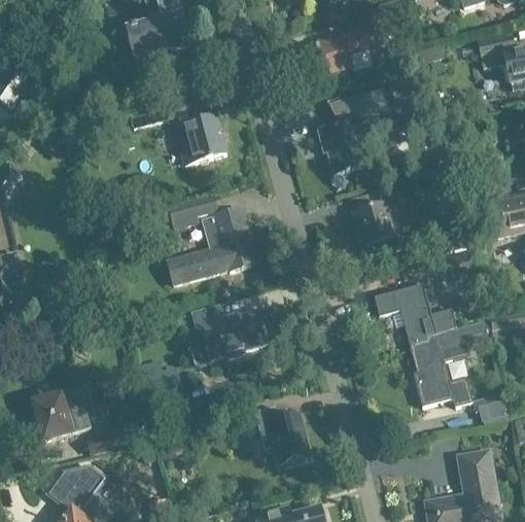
[(156,0),(161,15),(125,26),(133,56),(189,41),(180,9),(179,10),(176,0),(156,0)]
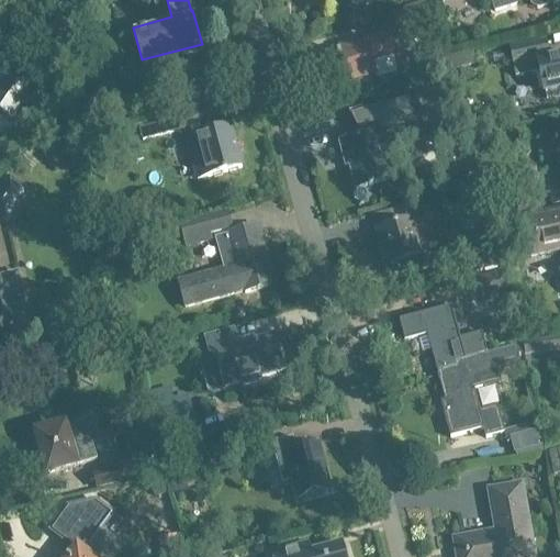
[(391,9),(398,30),(429,20),(423,0),(420,0),(391,9)]
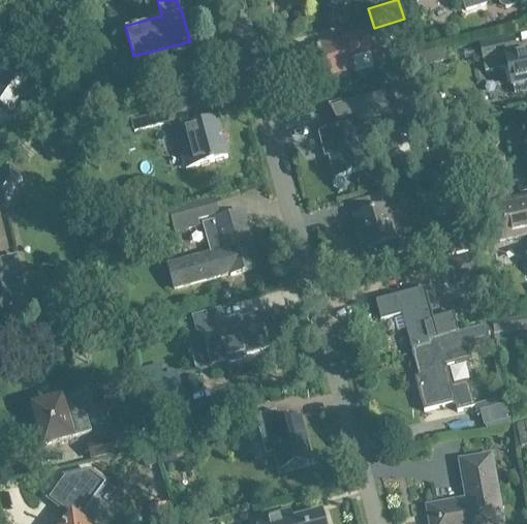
[(3,7),(0,11),(0,18),(7,23),(12,13),(3,7)]
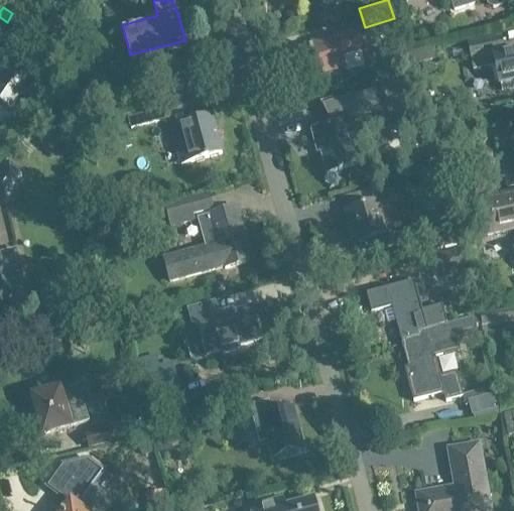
[(0,45),(11,53),(21,35),(4,25),(0,30),(0,45)]
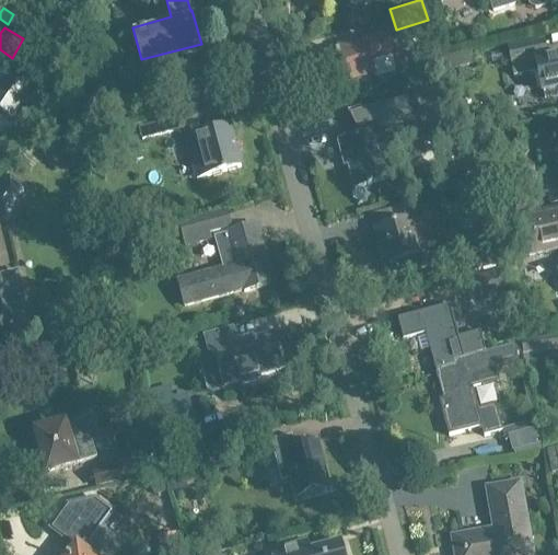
[(346,44),(325,50),(333,79),(374,67),(370,55),(397,47),(391,27),(345,41),(346,44)]
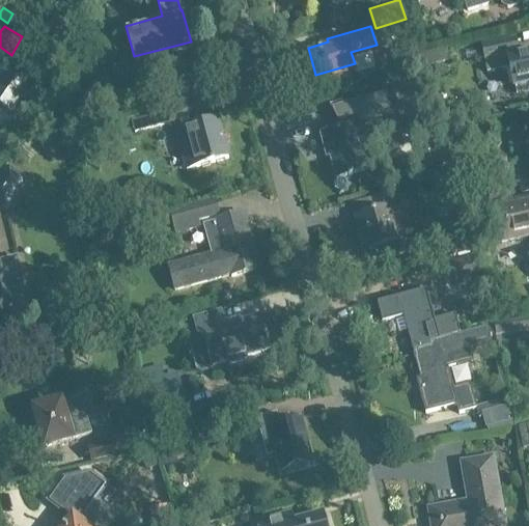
[(34,43),(50,39),(49,30),(32,34),(34,43)]
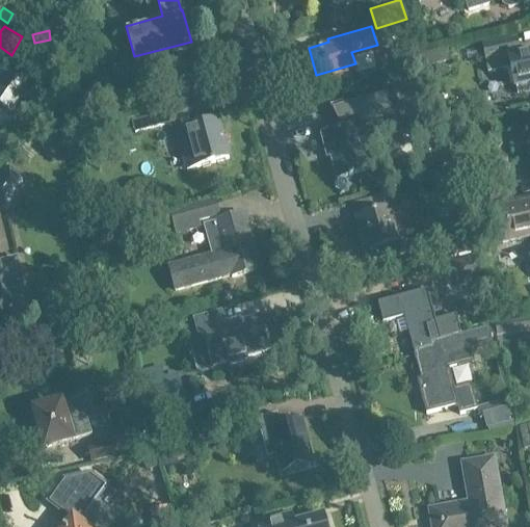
[(518,46),(515,34),(480,42),(485,69),(511,63),(515,88),(529,84),(529,81),(529,79),(529,49),(518,52),(515,47),(518,46)]
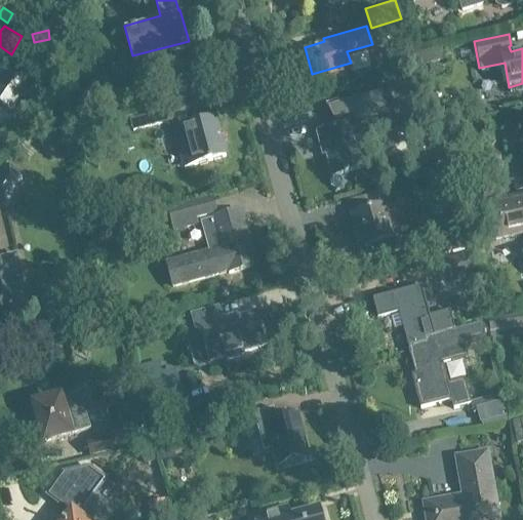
[(339,72),(308,81),(312,95),(344,85),(339,72)]
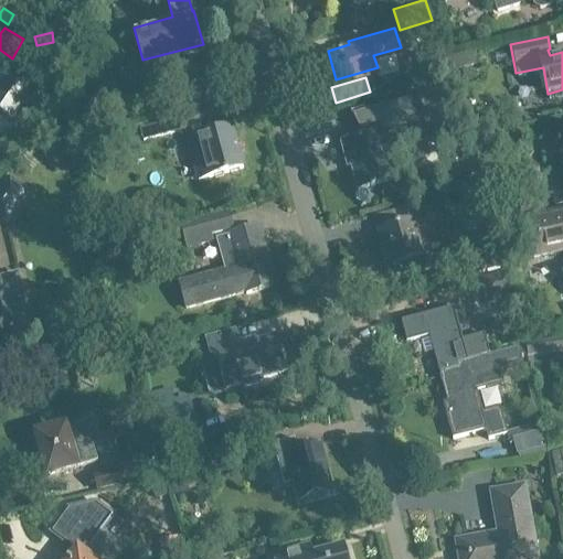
[(0,83),(0,107),(10,114),(21,96),(0,83)]
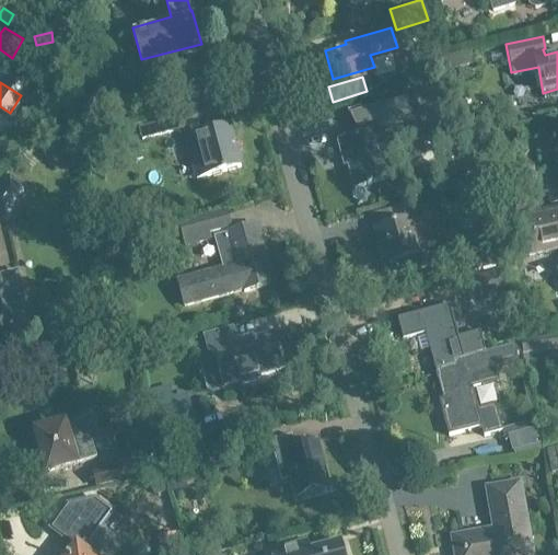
[(363,129),(337,136),(341,153),(348,152),(349,157),(347,158),(353,180),(383,172),(378,154),(386,152),(388,164),(426,153),(415,115),(414,115),(410,106),(417,104),(411,87),(374,96),(376,102),(349,110),(356,123),(361,122),(363,129)]
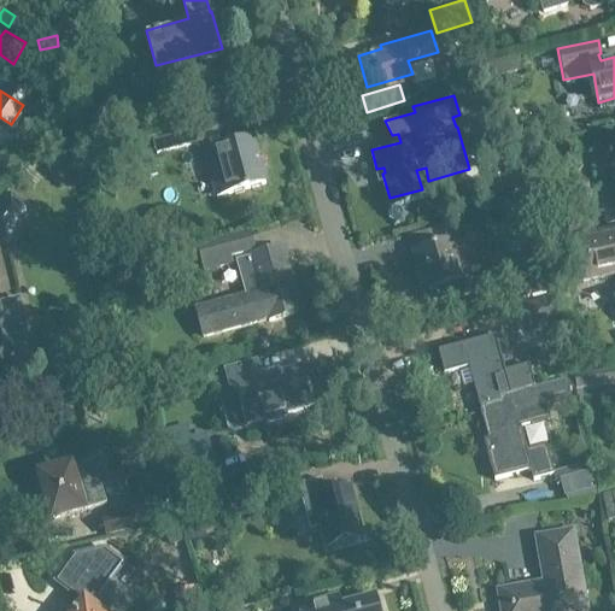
[(197,116),(148,129),(154,151),(203,137),(197,116)]
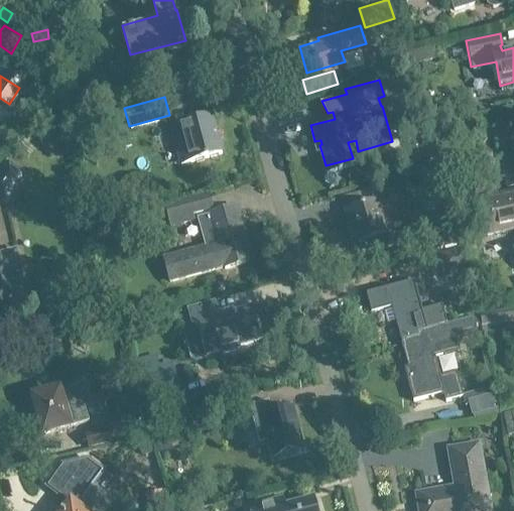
[(210,112),(169,124),(180,160),(221,148),(210,112)]
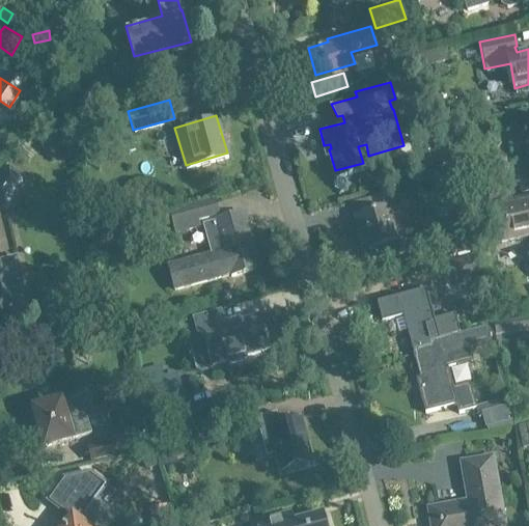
[(528,121),(518,123),(527,172),(520,173),(523,188),(528,187),(528,121)]
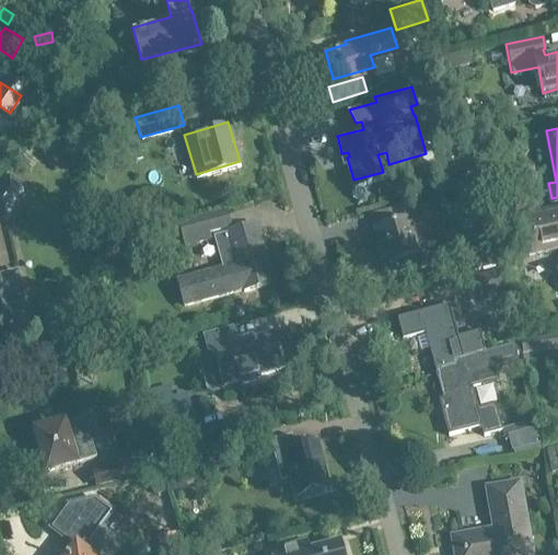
[(7,172),(0,180),(0,217),(3,219),(27,187),(7,172)]
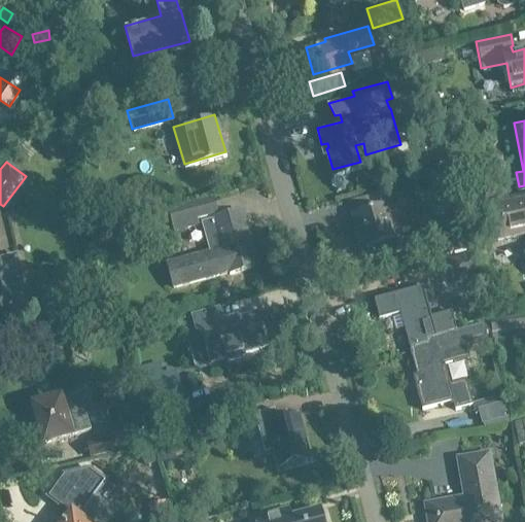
[(383,203),(385,203),(392,201),(389,187),(368,194),(368,197),(371,206),(383,203)]
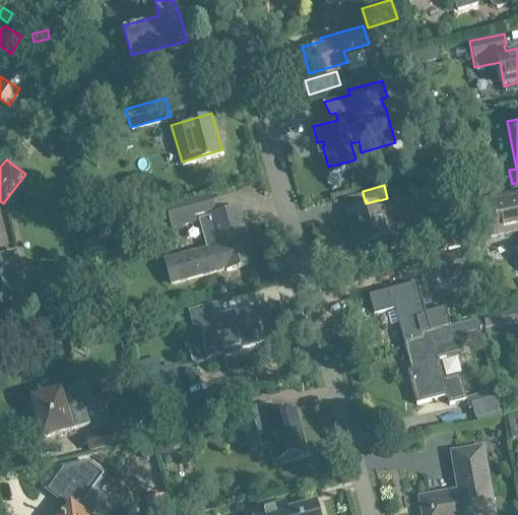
[(208,190),(164,203),(169,226),(194,219),(193,213),(213,208),(208,190)]
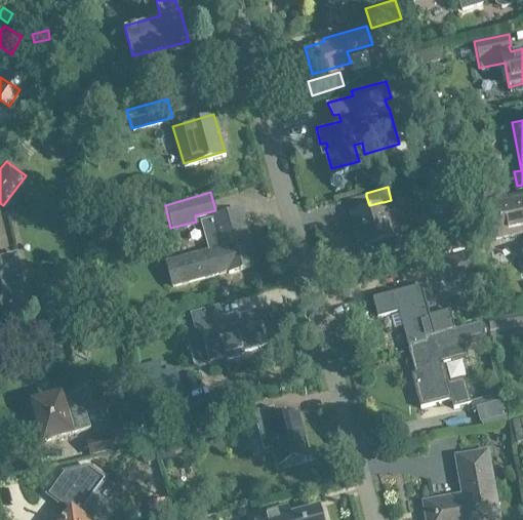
[(522,194),(480,203),(486,235),(522,228),(522,231),(522,194)]
